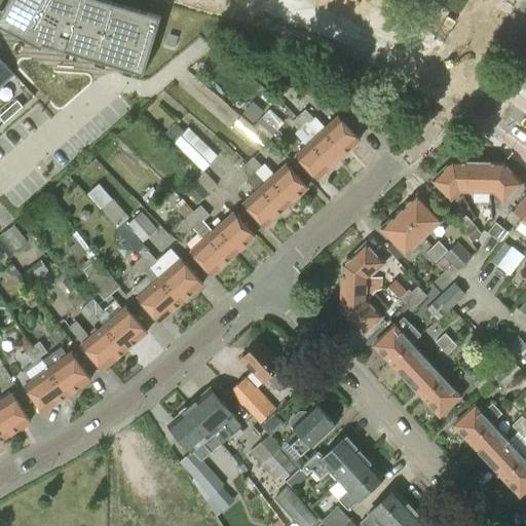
[(55,47),(122,68),(123,68),(125,64),(135,67),(134,71),(144,74),(160,17),(147,13),(145,21),(79,1),(78,2),(73,0),(8,0),(3,10),(7,12),(0,26),(41,48),(44,43),(55,46),(55,47)]
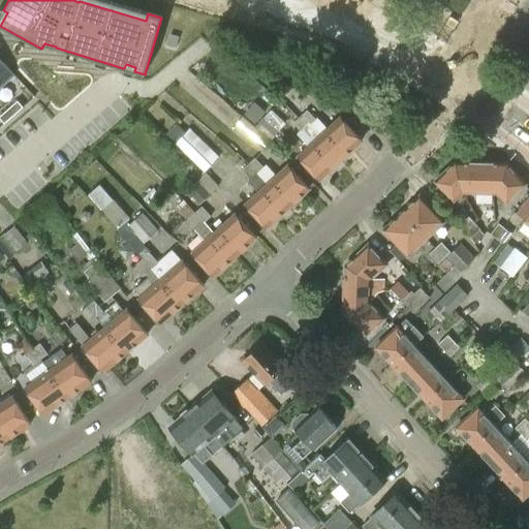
[(0,60),(0,87),(13,75),(0,60)]
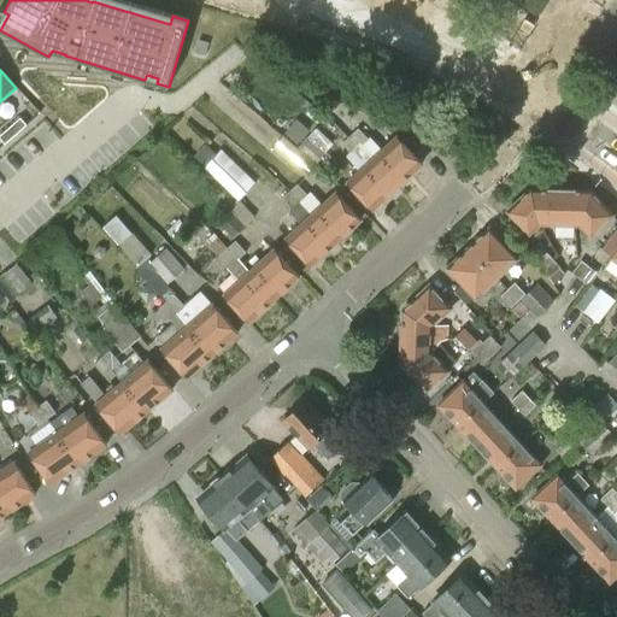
[(21,118),(9,128),(16,135),(18,133),(27,125),(21,118)]
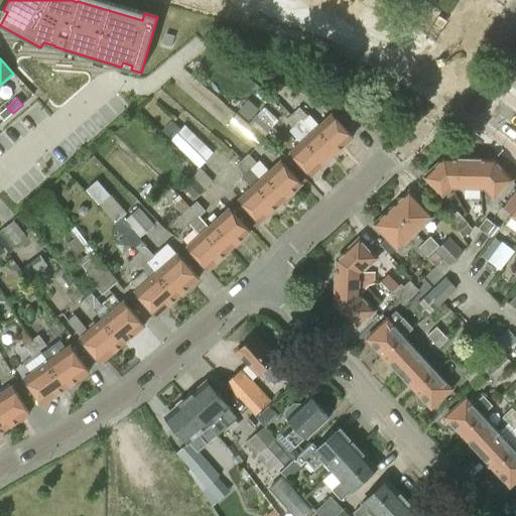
[(248,100),(237,111),(248,121),(259,110),(248,100)]
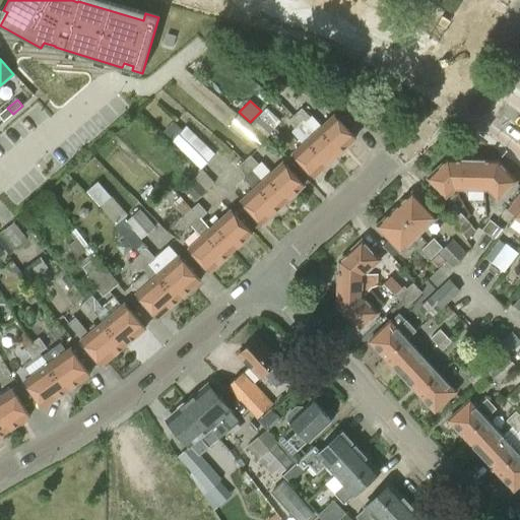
[(7,108),(0,114),(0,117),(4,122),(13,114),(7,108)]
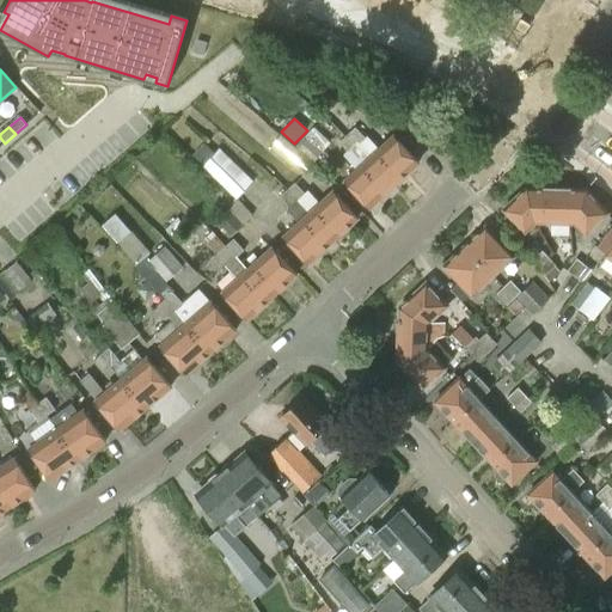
[(312,128),(295,147),(313,163),(330,142),(312,128)]
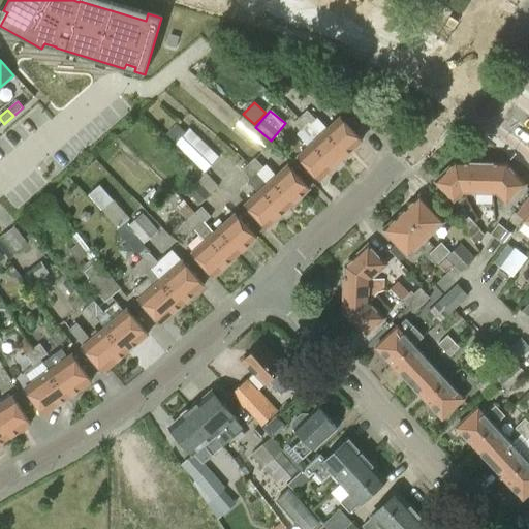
[(307,111),(300,117),(339,160),(361,141),(339,118),(328,128),(317,118),(315,120),(307,111)]
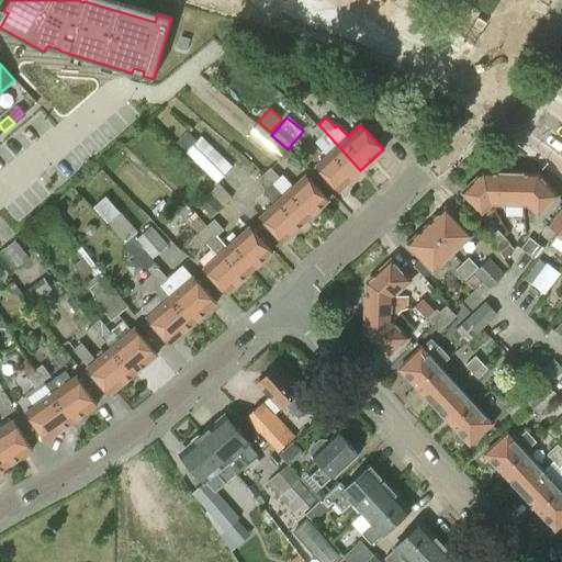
[(279,163),(288,152),(269,135),(258,124),(247,136),(279,163)]
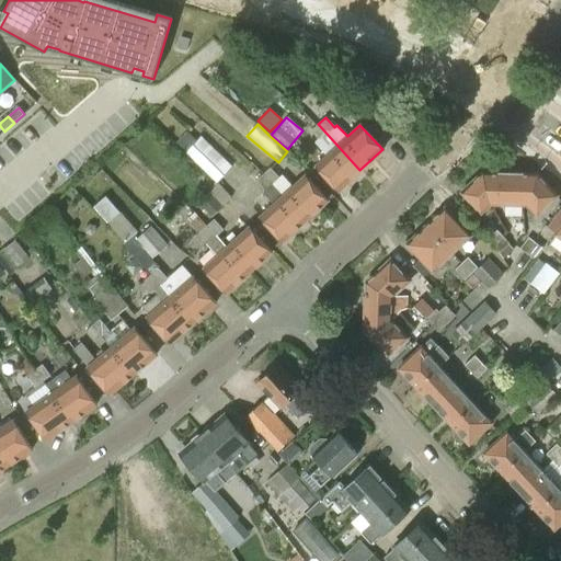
[(338,191),(359,170),(318,124),(311,130),(319,138),(315,142),(325,156),(315,165),(338,191)]
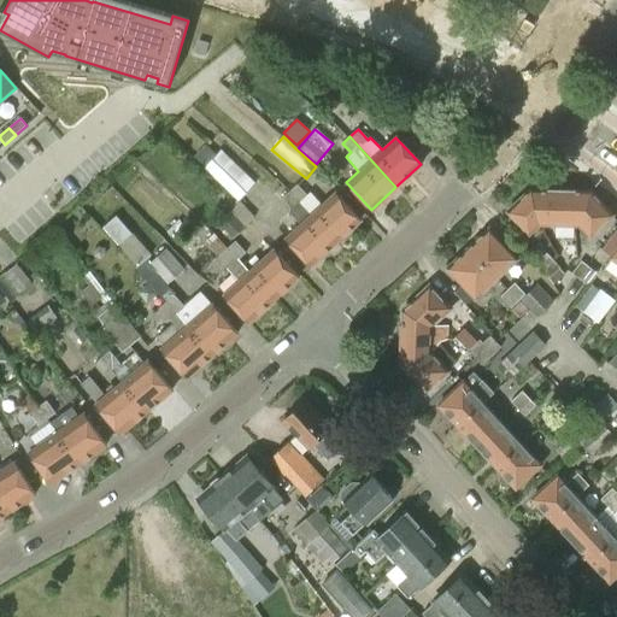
[(205,145),(194,157),(205,168),(204,169),(223,189),(238,203),(256,184),(221,151),(216,156),(205,145)]
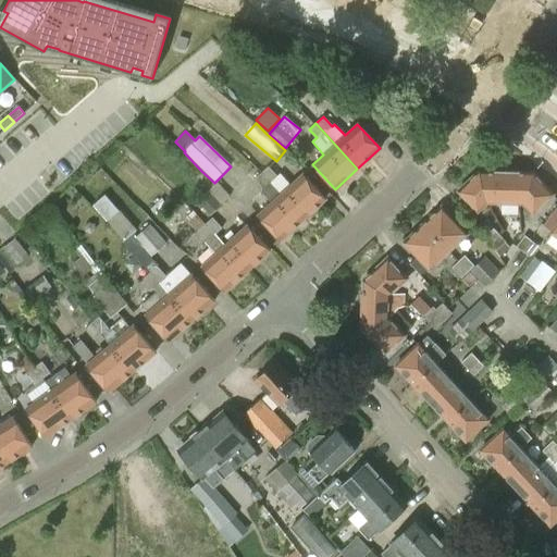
[(324,199),(302,174),(291,185),(280,173),(276,176),(268,166),(260,173),(302,219),(324,199)]
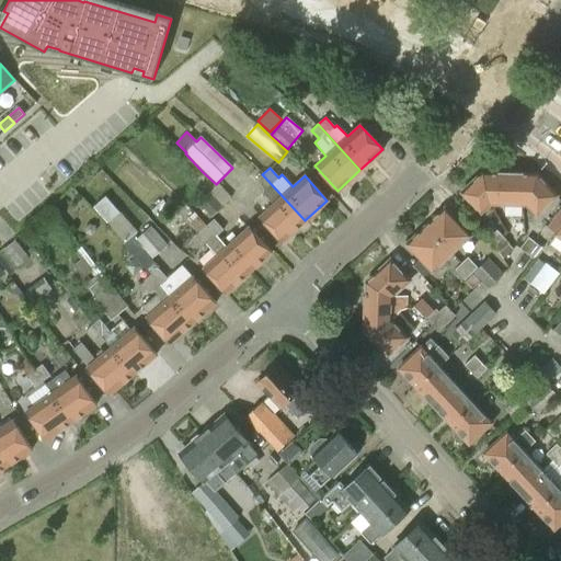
[(203,172),(195,180),(207,193),(208,193),(216,184),(203,172)]
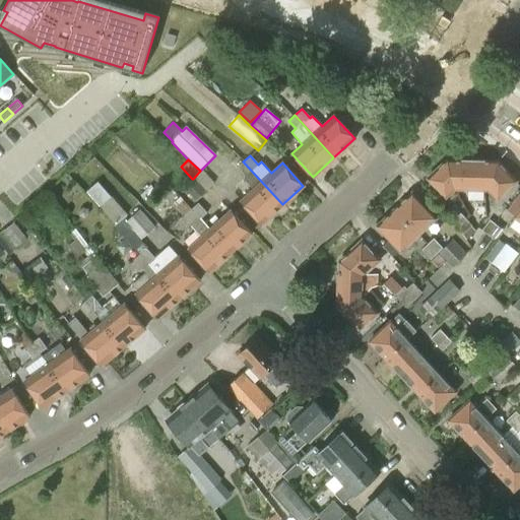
[(498,161),(448,159),(428,179),(445,197),(453,189),(489,189),(497,198),(516,181),(498,161)]
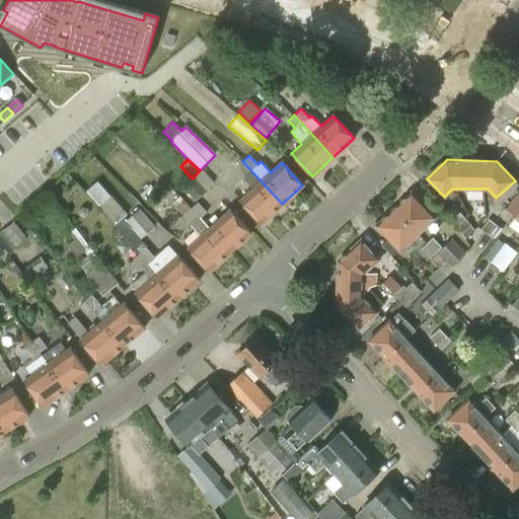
[(261,223),(282,204),(242,161),(236,167),(245,176),(242,179),(252,190),(240,201),(261,223)]
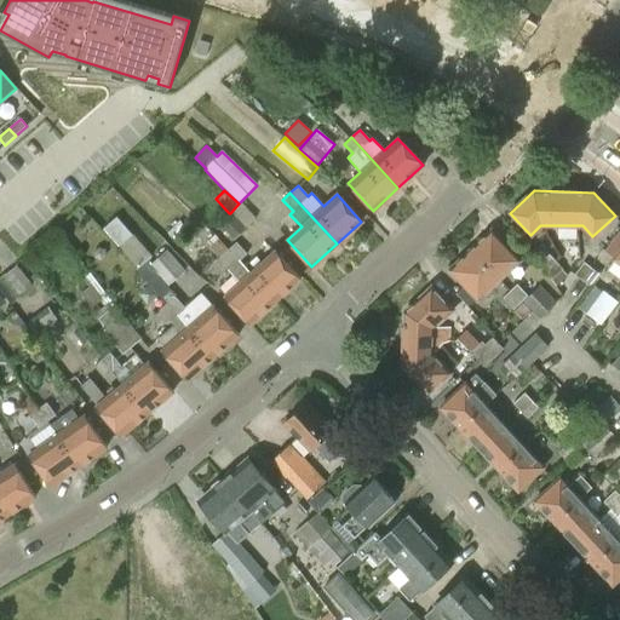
[(229,213),(218,223),(234,240),(245,229),(230,213),(229,213)]
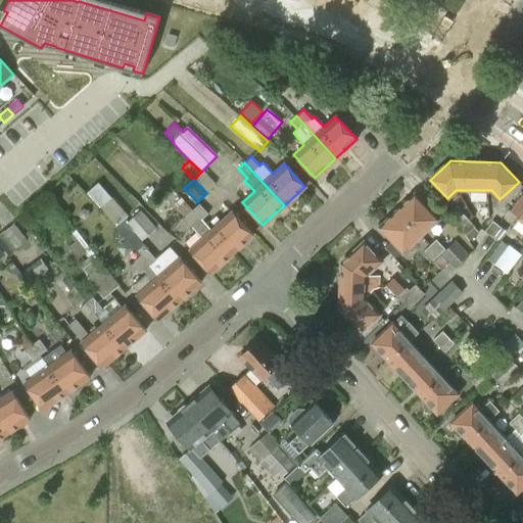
[(415,194),(397,210),(421,236),(438,220),(415,194)]
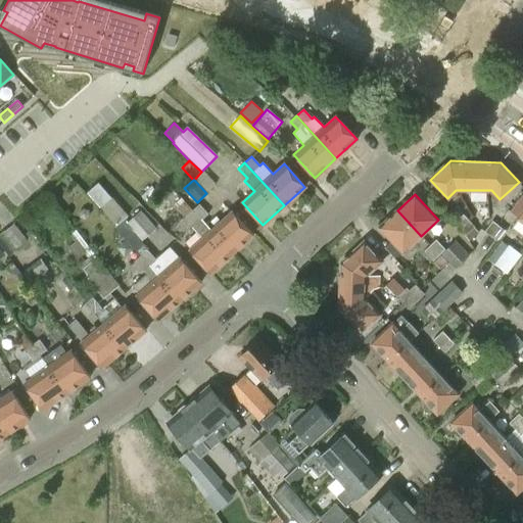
[(518,218),(522,210),(522,194),(511,211),(518,218)]
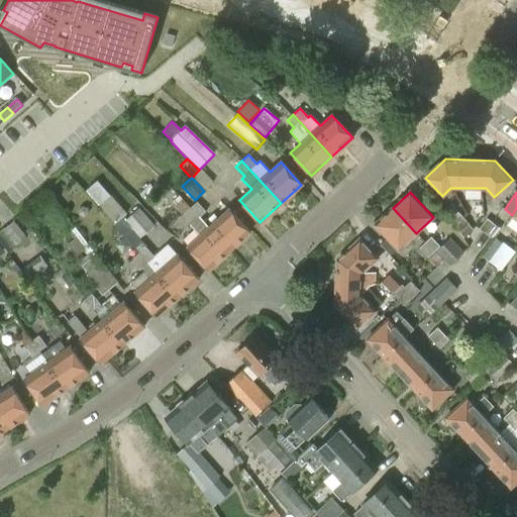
[(126,214),(110,196),(99,206),(116,224),(126,214)]
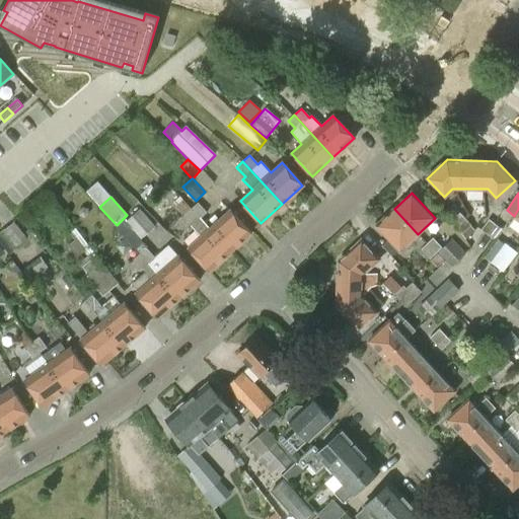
[(199,203),(192,210),(200,219),(207,213),(199,203)]
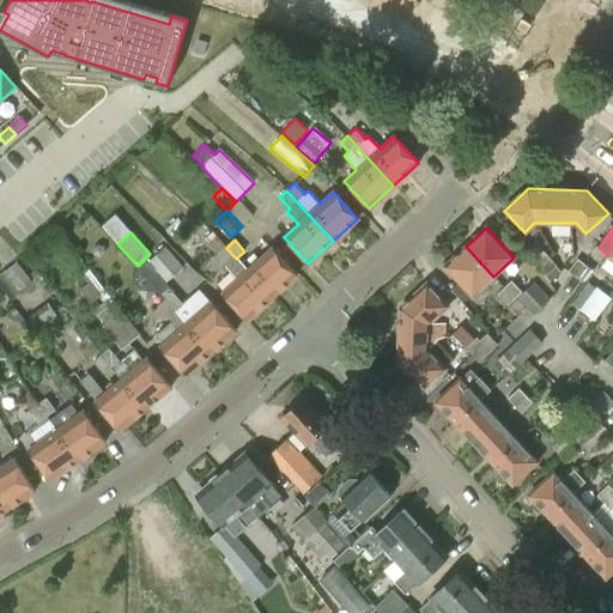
[(145,259),(135,267),(164,301),(174,311),(182,304),(174,295),(175,293),(167,283),(183,268),(165,247),(149,262),(145,259)]
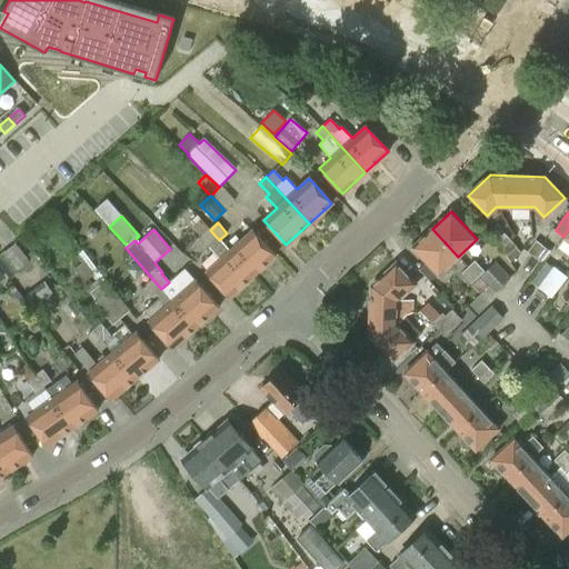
[(439,275),(458,257),(432,229),(413,247),(439,275)]
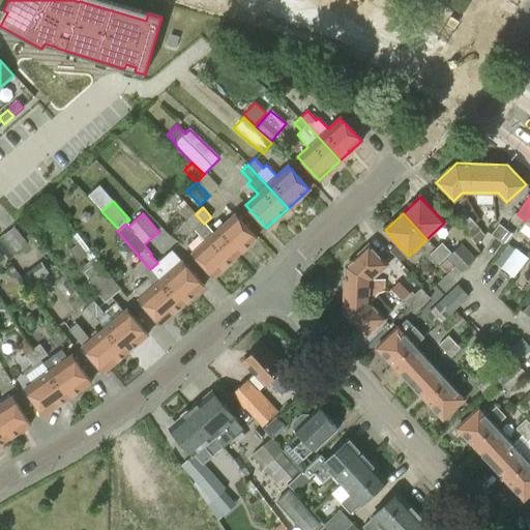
[(196,214),(188,221),(198,230),(204,224),(196,214)]
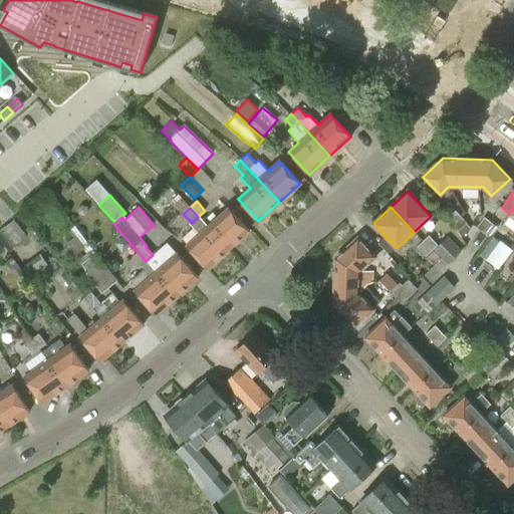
[(227,208),(207,226),(227,249),(247,231),(227,208)]
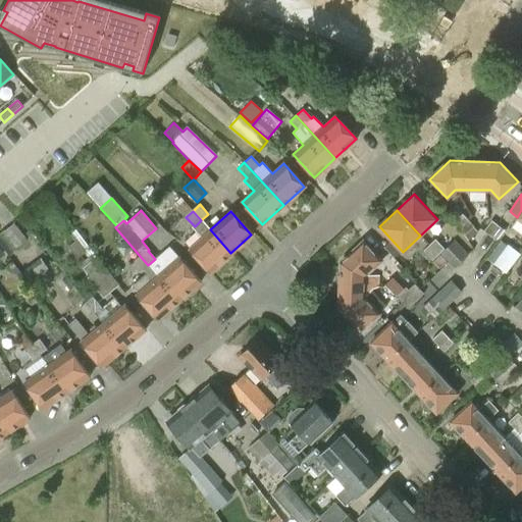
[(462,214),(453,223),(458,230),(468,220),(462,214)]
